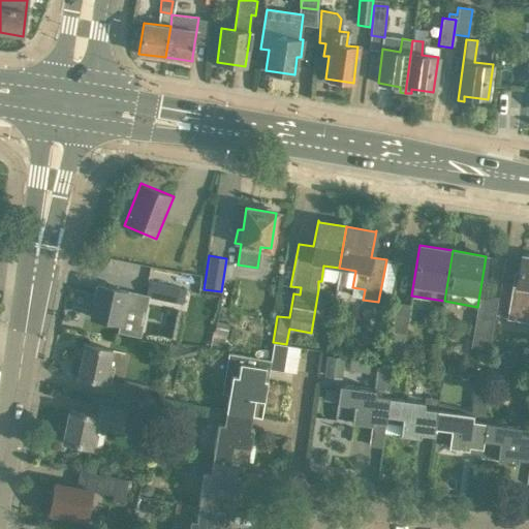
[(505,318),(528,322),(528,256),(521,255),(516,285),(511,284),(505,318)]
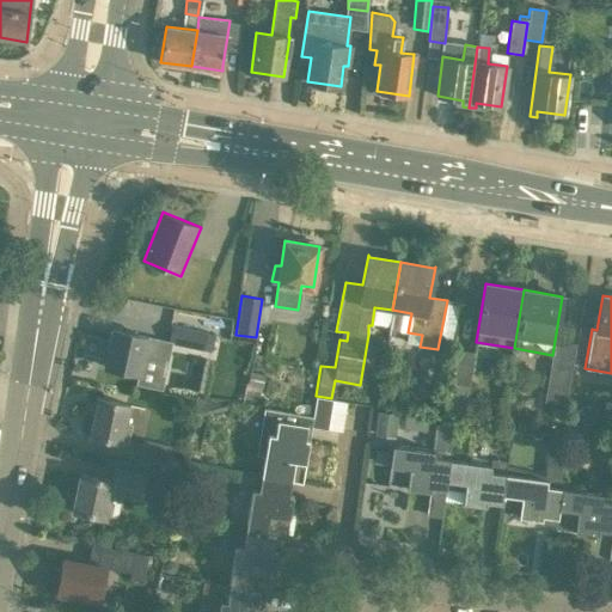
[(175,311),(169,342),(210,352),(218,320),(175,311)]
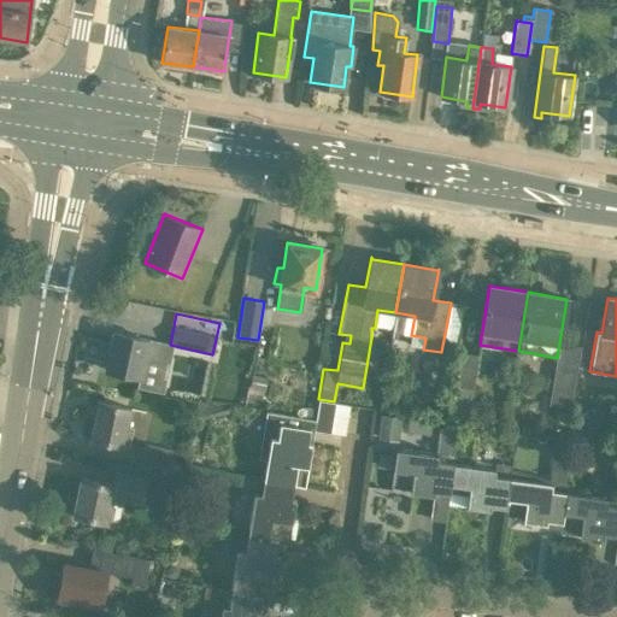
[(105,369),(140,377),(145,357),(162,360),(165,342),(112,331),(105,369)]
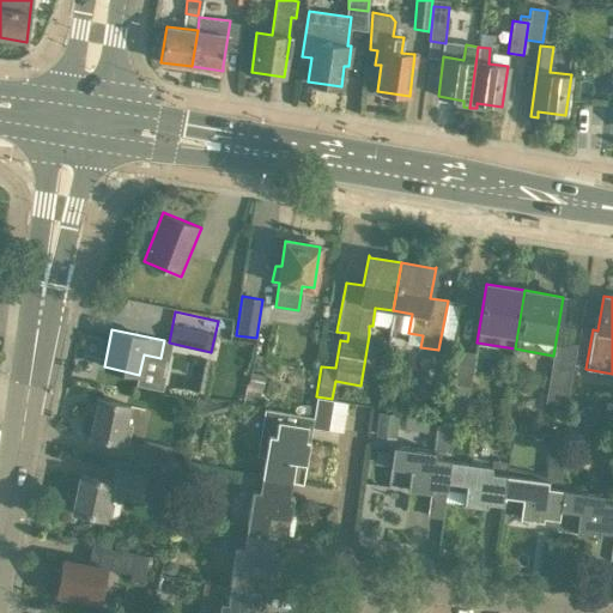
[(475,353),(454,350),(443,413),(465,417),(475,353)]
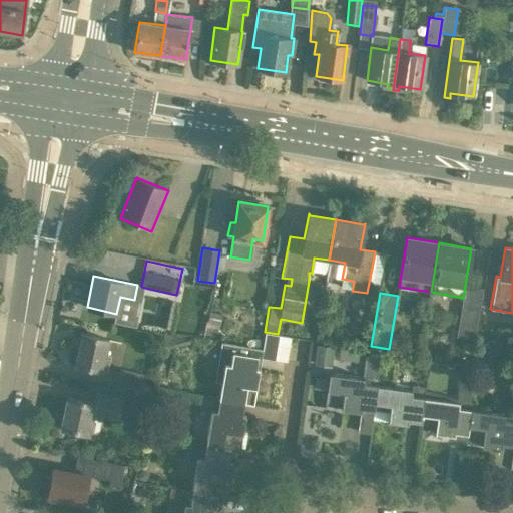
[(456,338),(474,341),(478,311),(460,309),(456,338)]
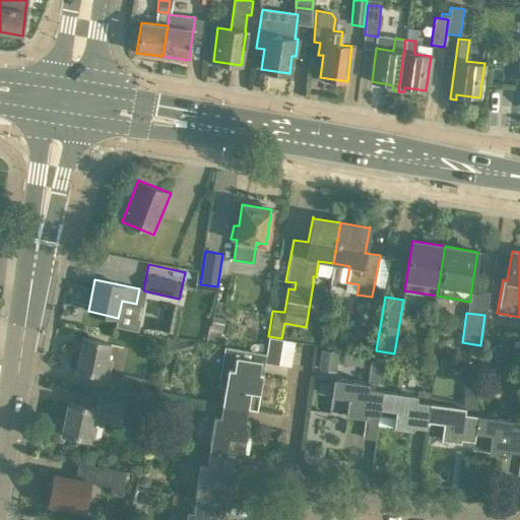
[(208,332),(221,334),(224,318),(211,315),(208,332)]
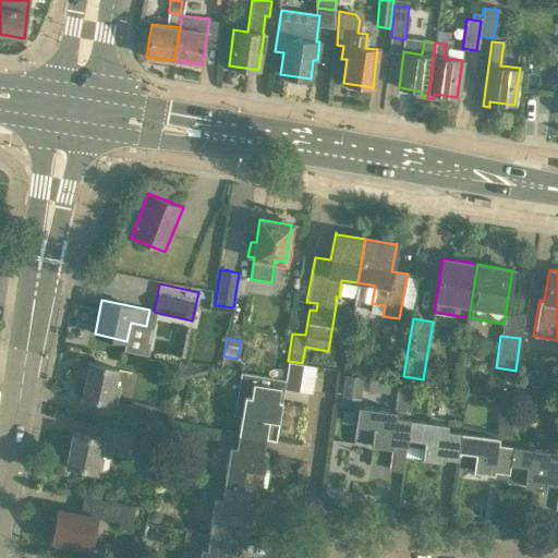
[(86,372),(81,397),(116,404),(119,387),(114,386),(118,368),(88,362),(86,372)]
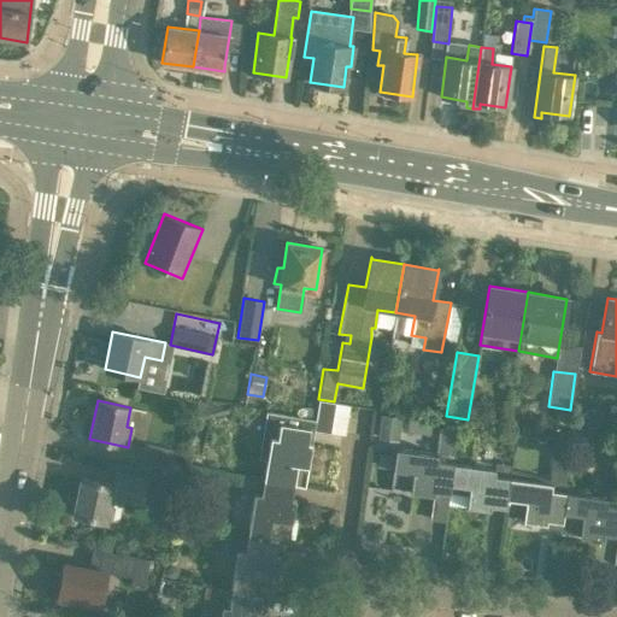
[(293,485),(304,487),(313,430),(310,430),(312,421),(247,410),(246,418),(262,440),(258,460),(265,462),(263,479),(242,475),(242,476),(293,485)]
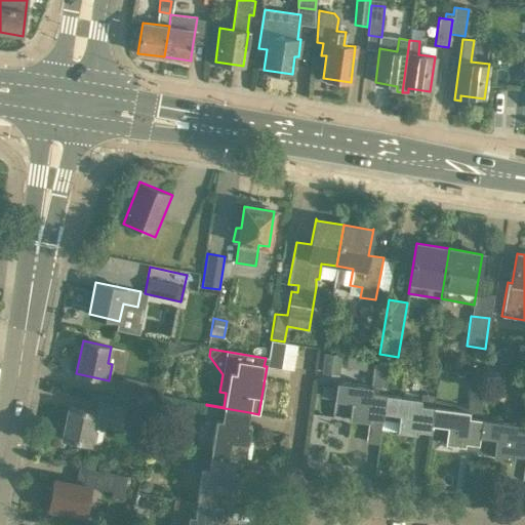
[(338,357),(323,355),(321,373),(336,375),(338,357)]
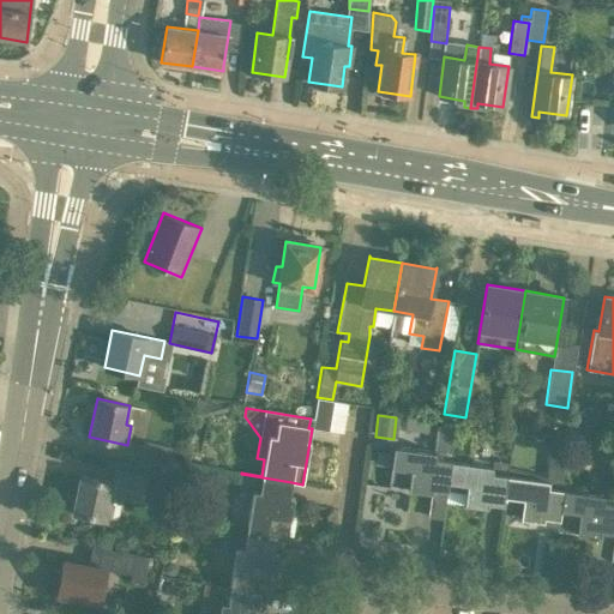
[(432,487),(445,489),(451,452),(455,426),(437,423),(433,450),(393,444),(387,486),(431,492),(432,487)]
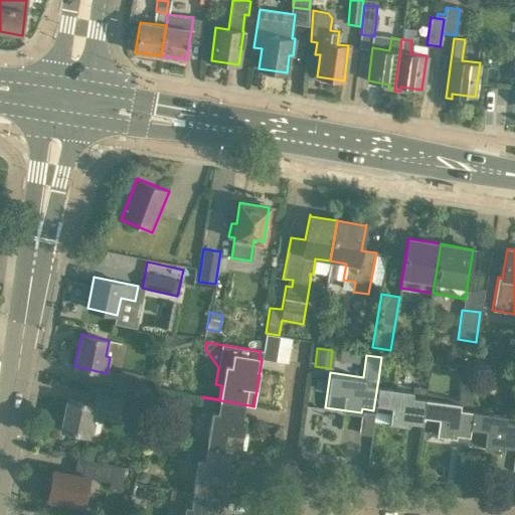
[(120,370),(117,387),(143,393),(146,375),(120,370)]
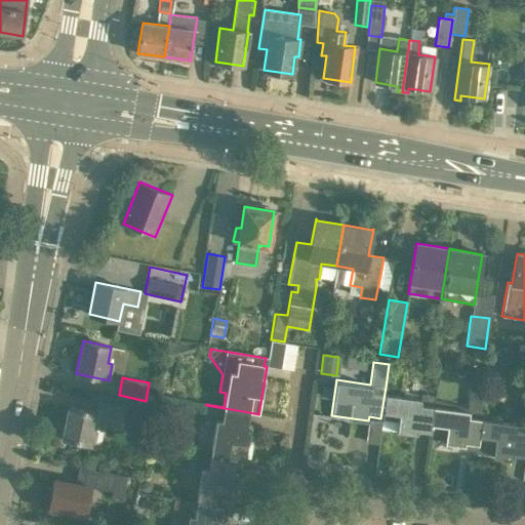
[(387,387),(386,387),(380,418),(382,411),(399,413),(397,430),(416,433),(416,430),(429,431),(433,399),(386,392),(387,387)]
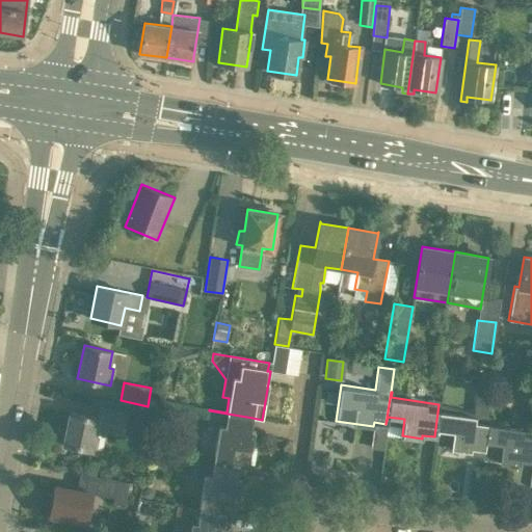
[(483,450),(488,417),(472,415),(473,413),(441,404),(439,404),(434,436),(452,440),(450,449),(471,452),(471,448),(483,450)]
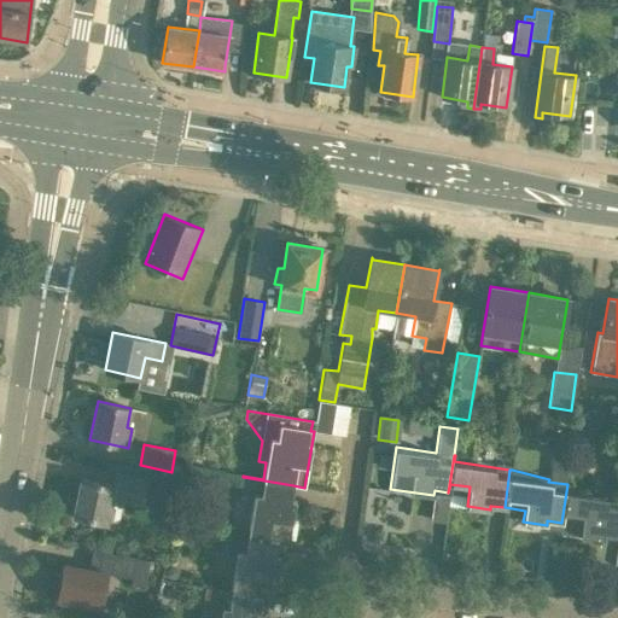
[(81,478),(73,517),(105,524),(110,500),(140,506),(145,481),(116,474),(114,485),(81,478)]
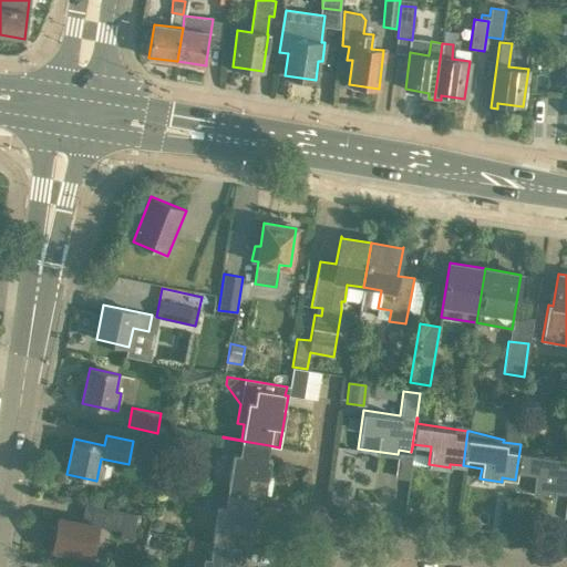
[(219,453),(233,455),(227,492),(255,497),(265,498),(271,460),(267,459),(269,445),(223,437),(219,453)]
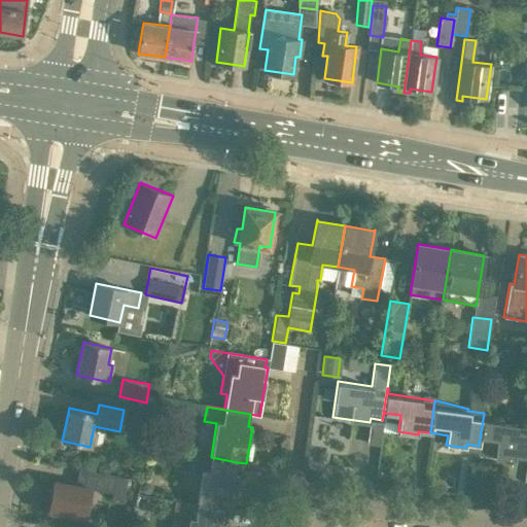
[(526,424),(484,419),(484,413),(479,446),(481,437),(497,440),(495,456),(515,459),(515,456),(526,458),(526,424)]
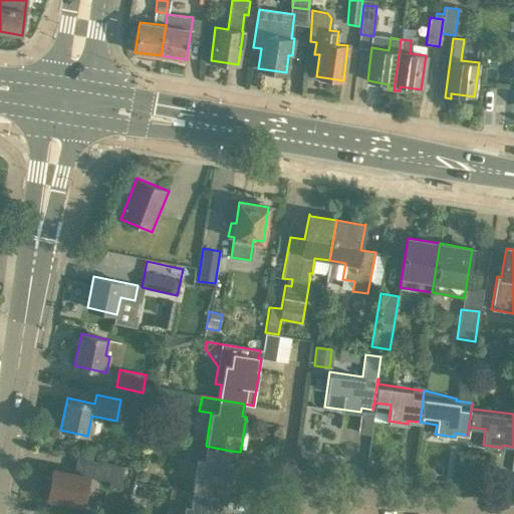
[(232,463),(229,463),(231,451),(206,446),(188,443),(186,457),(198,459),(193,492),(187,491),(187,492),(218,497),(226,498),(232,463)]
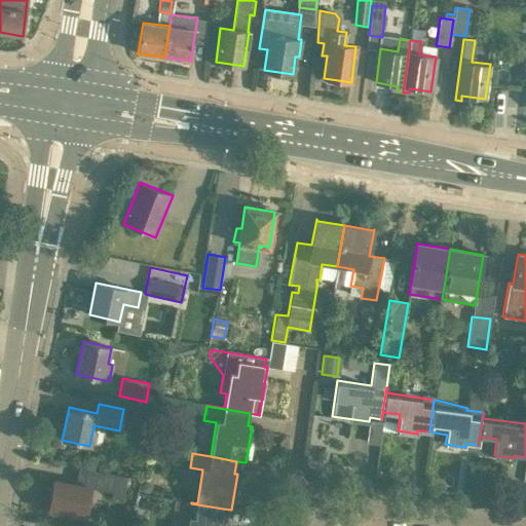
[(49,511),(85,517),(90,488),(112,492),(110,498),(123,500),(127,477),(78,467),(75,484),(54,480),(49,511)]
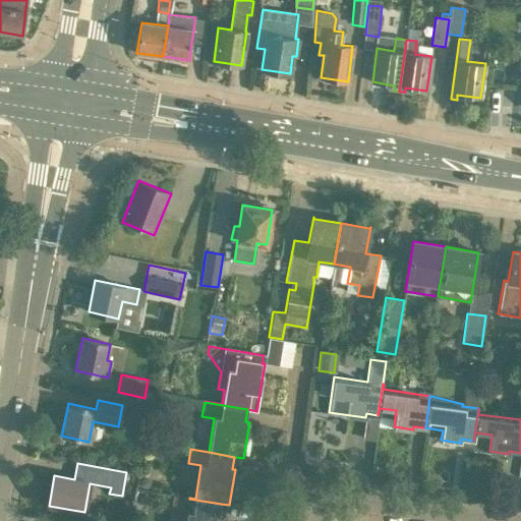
[(470,464),(461,463),(458,489),(466,490),(470,464)]
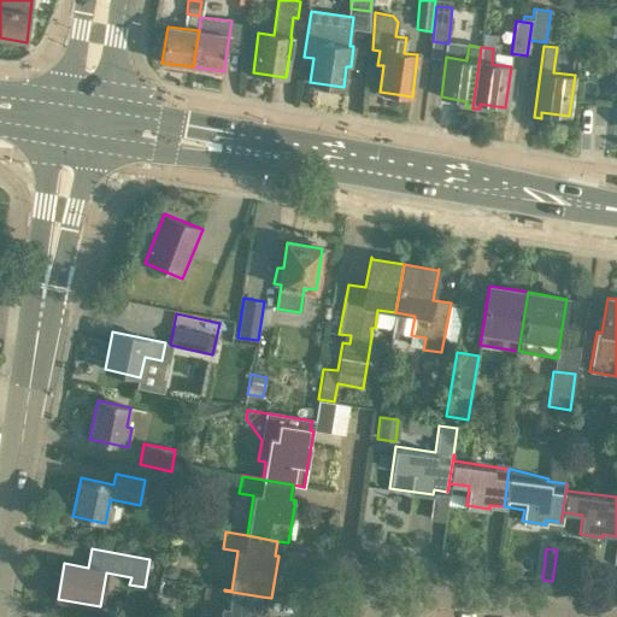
[(169,579),(174,579),(176,575),(176,570),(172,566),(168,566),(165,570),(165,575),(169,579)]
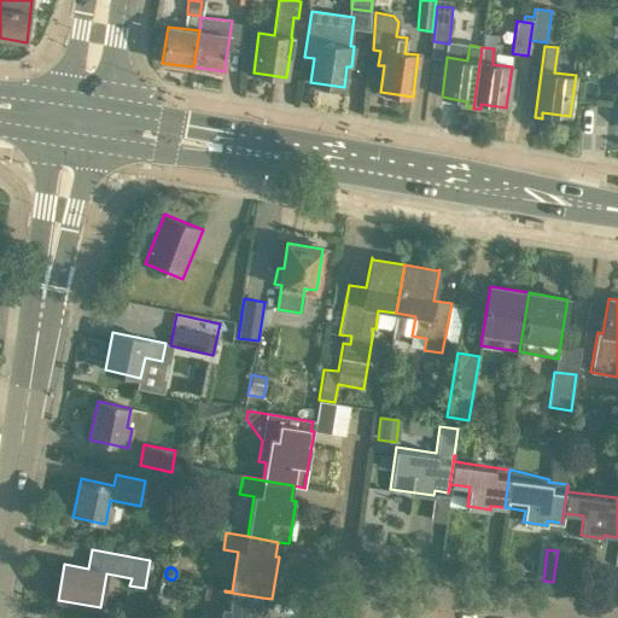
[(161,594),(179,596),(180,583),(163,581),(161,594)]
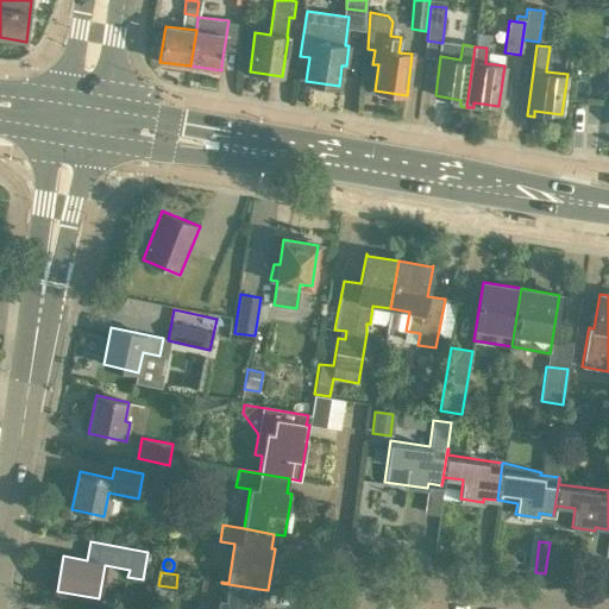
[(258,589),(221,583),(217,608),(258,608),(259,604),(256,603),(258,589)]
